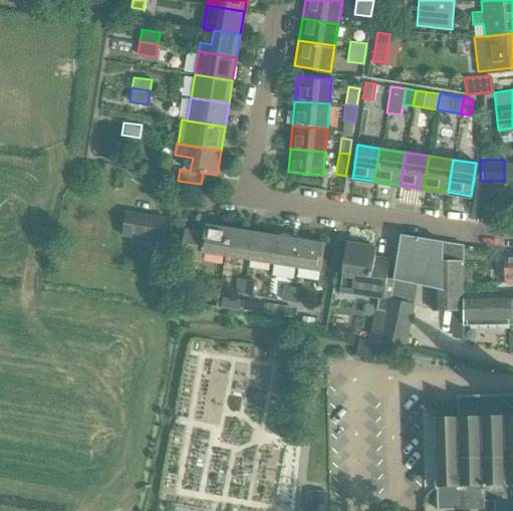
[(156,185),(161,177),(149,169),(144,176),(156,185)]
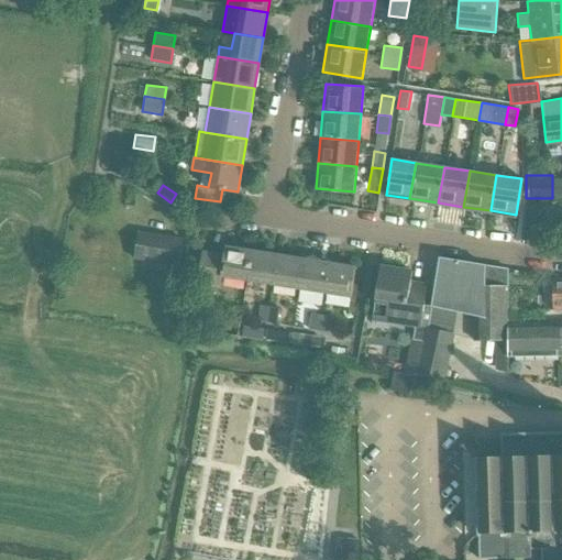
[(138,231),(133,259),(177,265),(182,239),(138,231)]
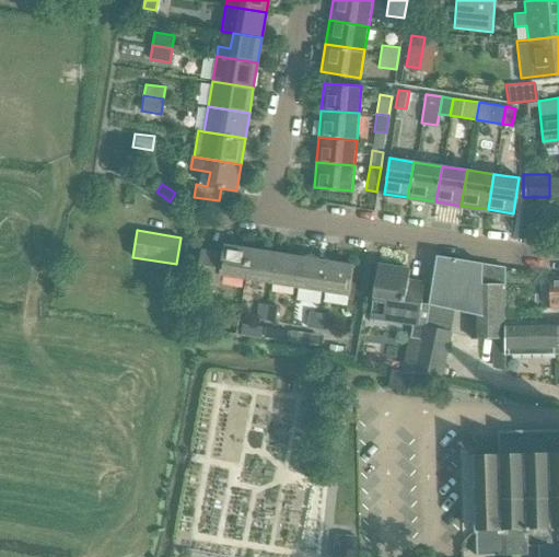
[(244,278),(248,248),(222,245),(221,252),(200,248),(196,278),(218,282),(219,274),(244,278)]
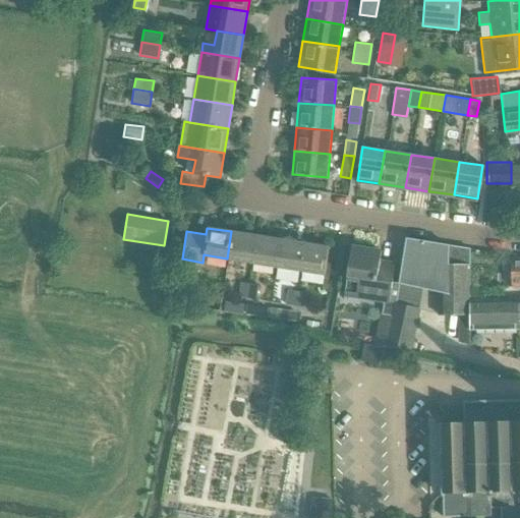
[(251,263),(255,235),(231,231),(227,259),(251,263)]
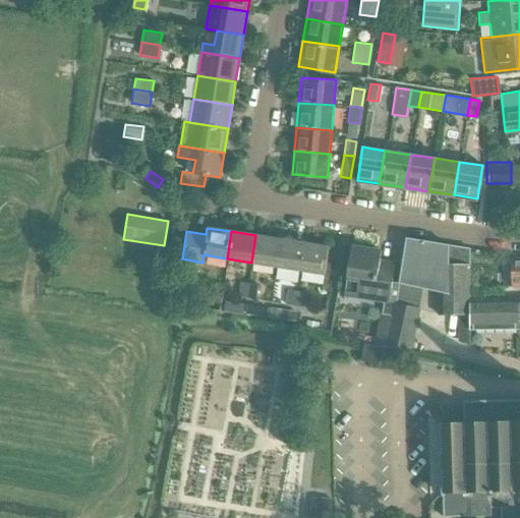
[(275,266),(280,238),(255,235),(251,263),(275,266)]
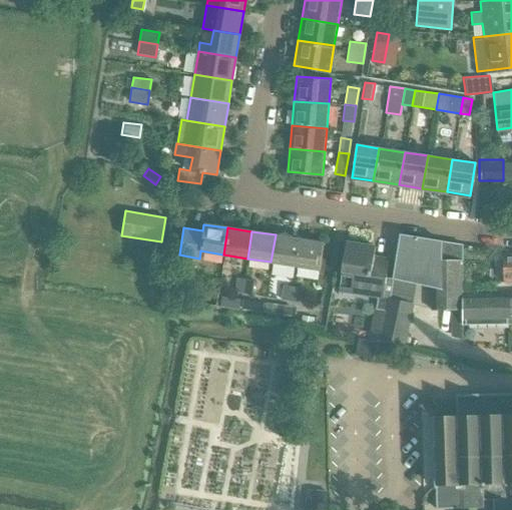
[(400,233),(394,277),(415,283),(431,287),(431,308),(462,308),(461,293),(461,243),(400,233)]
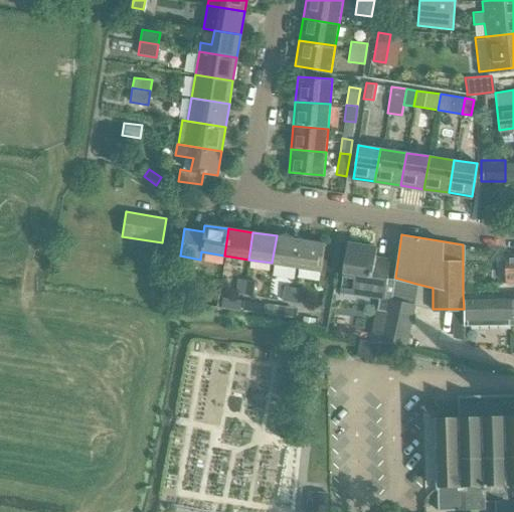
[(296,267),(300,239),(277,235),(272,263),(296,267)]
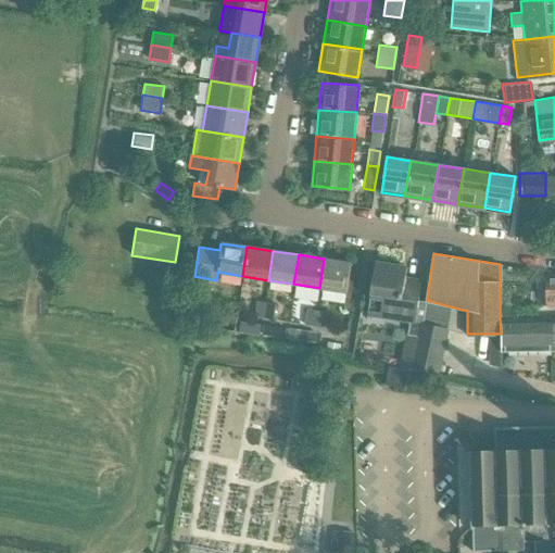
[(324,259),(319,288),(345,292),(350,263),(324,259)]
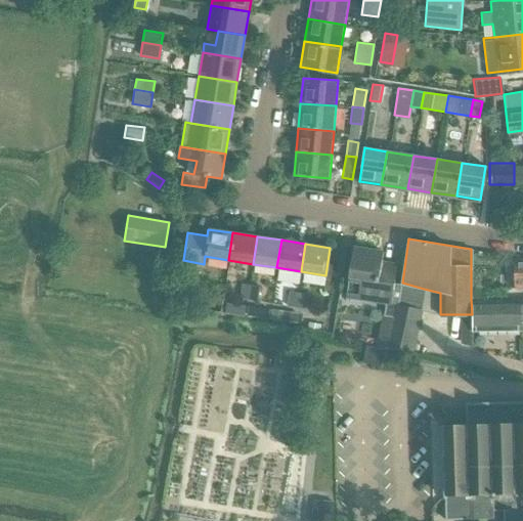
[(352,246),(345,293),(372,297),(372,299),(385,301),(383,313),(392,315),(387,347),(413,351),(421,307),(424,289),(402,283),(393,281),(395,268),(380,266),(382,251),(352,246)]
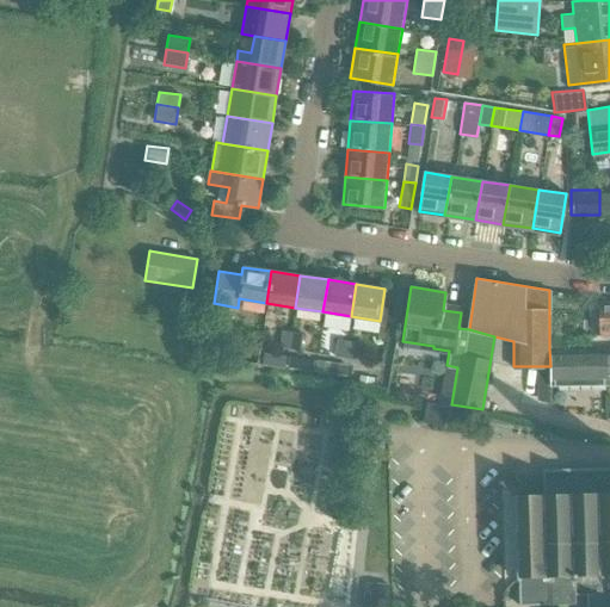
[(289,347),(291,330),(281,329),(278,346),(289,347)]
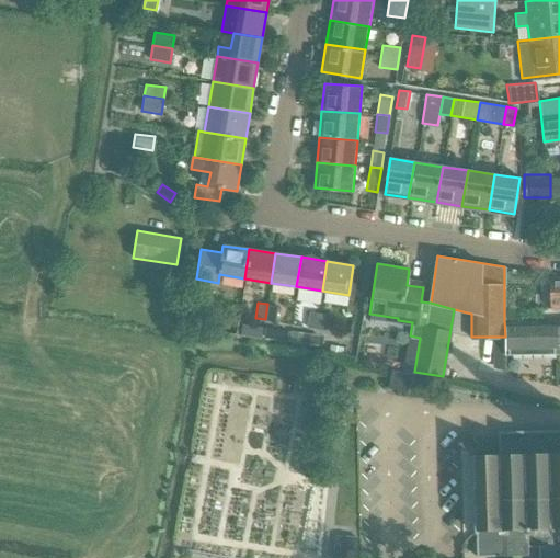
[(267,304),(265,319),(274,320),(276,306),(267,304)]
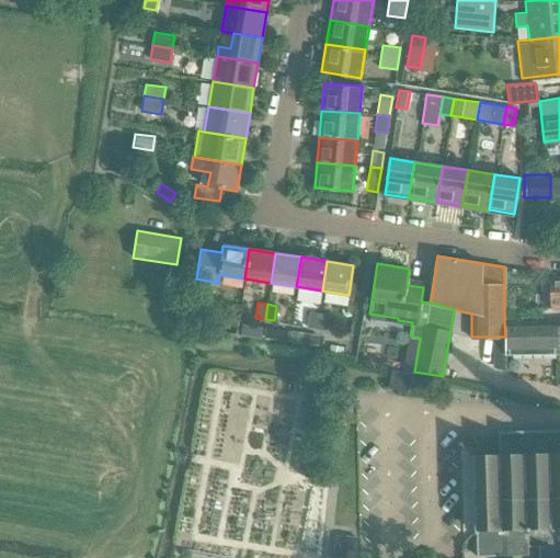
[(309,310),(307,326),(316,327),(319,312),(309,310)]
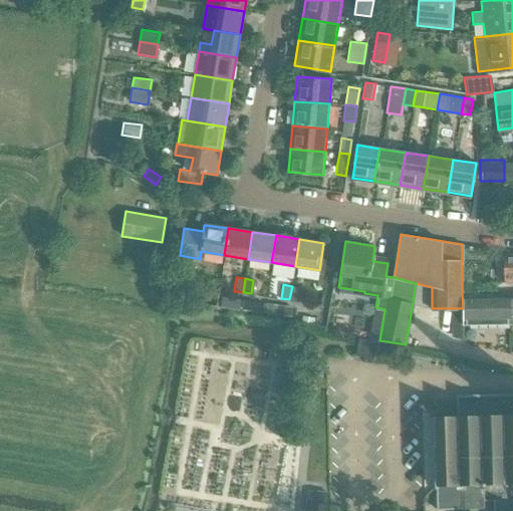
[(292,286),(289,299),(298,301),(300,287),(292,286)]
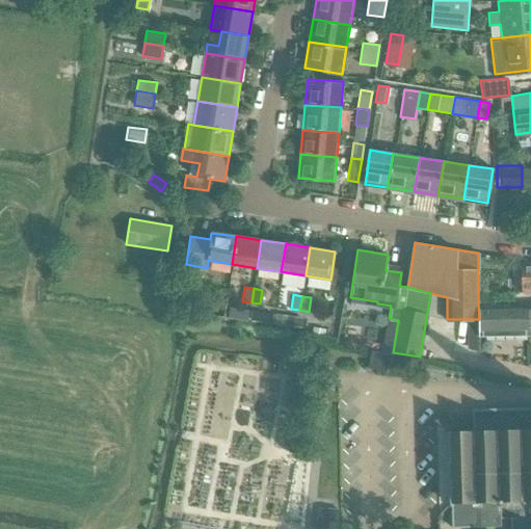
[(530,302),(478,303),(479,319),(479,334),(530,334),(530,302)]
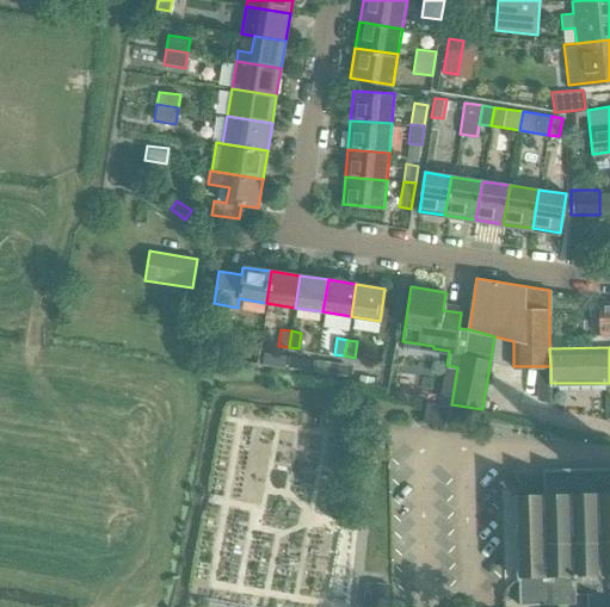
[(264,351),(262,364),(284,367),(284,365),(287,355),(287,354),(264,351)]
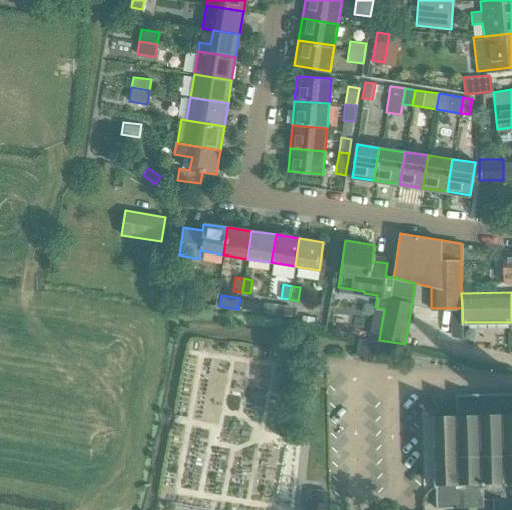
[(242,299),(240,308),(263,311),(264,303),(242,299)]
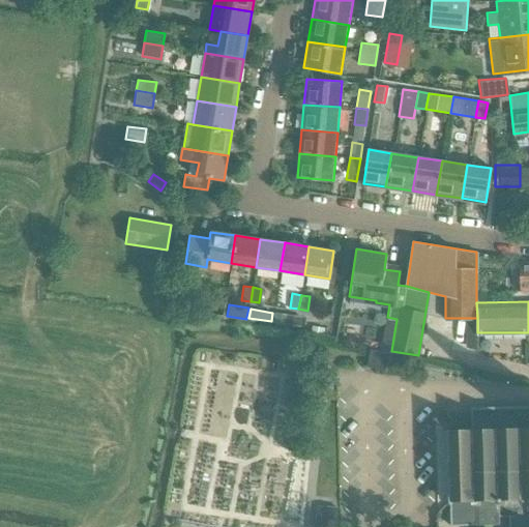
[(272,321),(272,322),(285,324),(287,314),(273,312),(273,313),(272,321)]
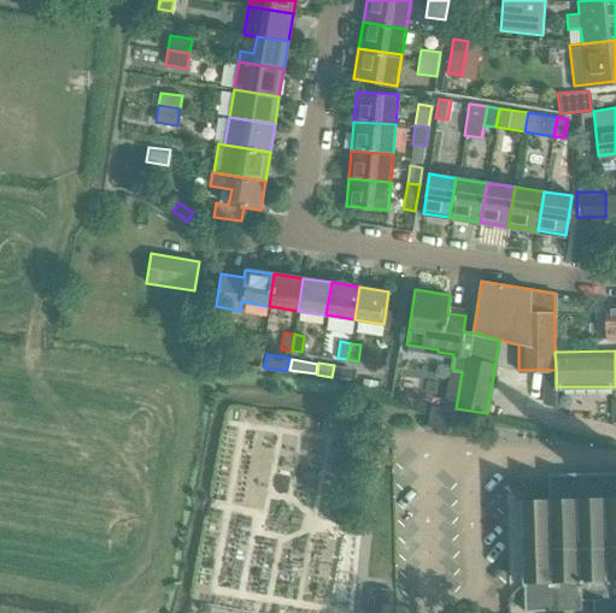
[(334,365),(332,377),(350,379),(352,369),(352,367),(334,365)]
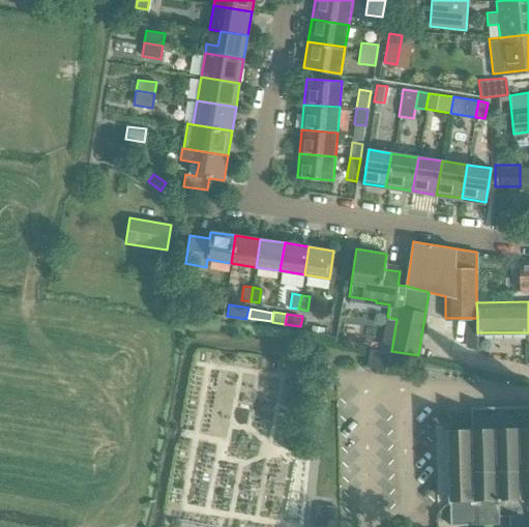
[(311,325),(310,333),(322,335),(323,326),(311,325)]
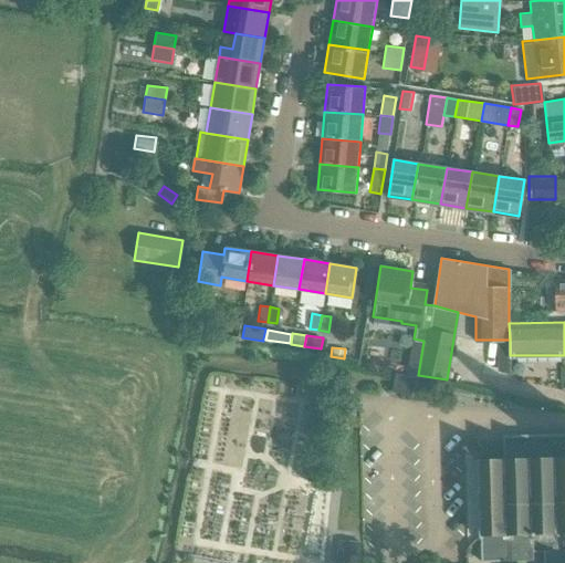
[(410,392),(412,376),(396,372),(393,388),(410,392)]
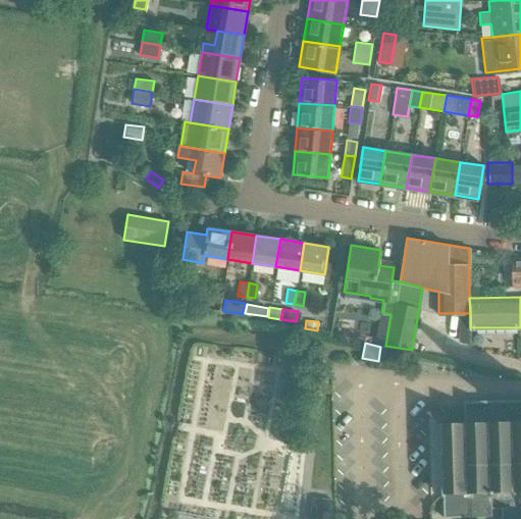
[(464,420),(441,421),(444,515),(491,515),(491,507),(498,507),(498,518),(520,518),(520,398),(463,401),(464,420)]
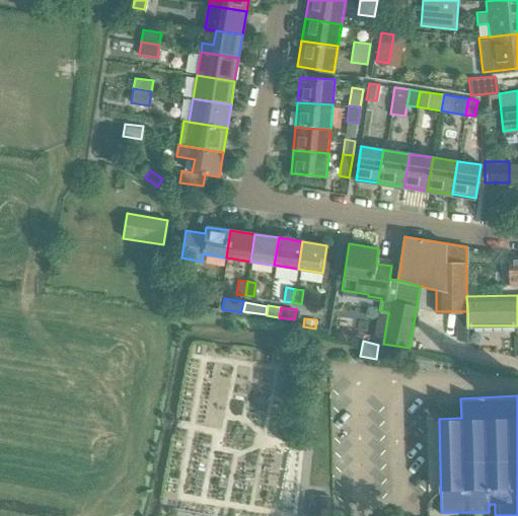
[(309,494),(307,515),(327,515),(330,496),(309,494)]
